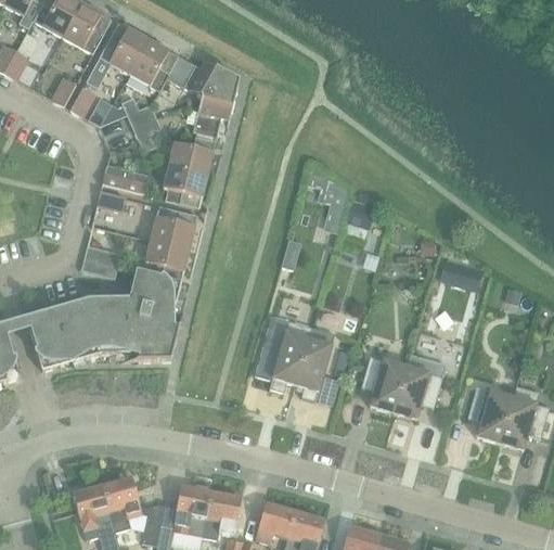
[(5,0),(3,4),(24,15),(33,0),(36,0),(42,4),(44,0),(5,0)]
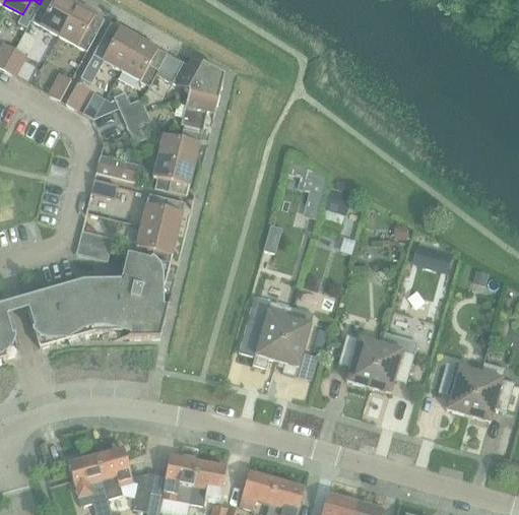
[(40,23),(59,35),(76,2),(72,0),(42,0),(40,4),(48,8),(40,23)]
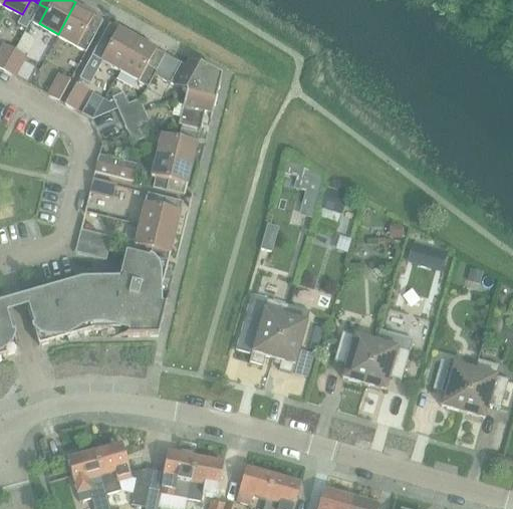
[(86,49),(92,38),(103,18),(94,13),(75,2),(58,34),(86,49)]
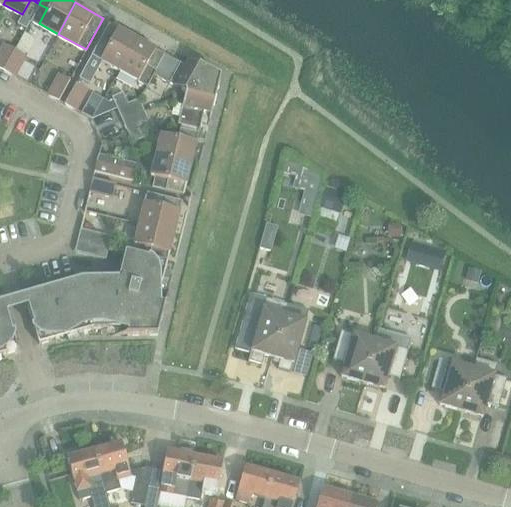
[(109,21),(98,41),(92,52),(79,75),(90,81),(102,58),(120,68),(137,36),(118,26),(109,21)]
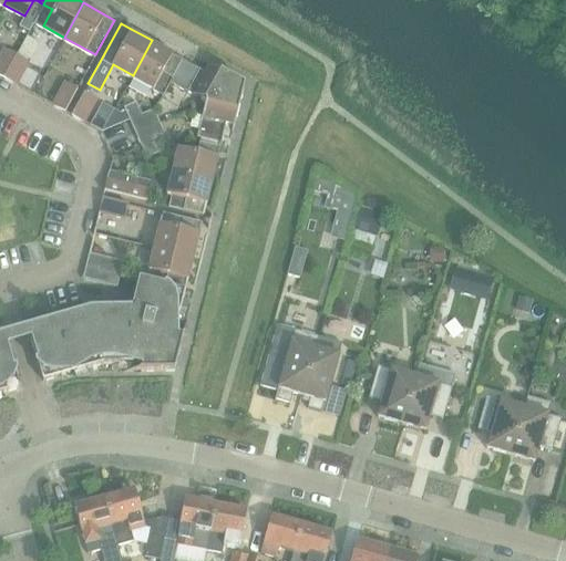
[(152,40),(133,75),(154,86),(163,70),(173,75),(183,58),(152,40)]
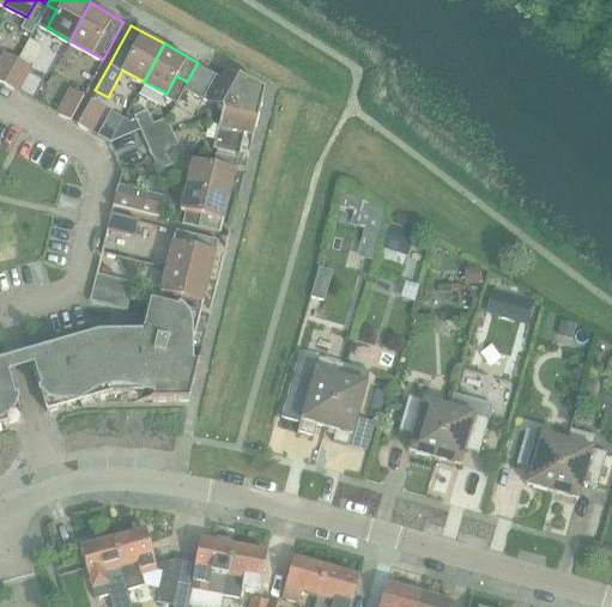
[(0,78),(5,82),(18,56),(5,49),(0,58),(0,78)]
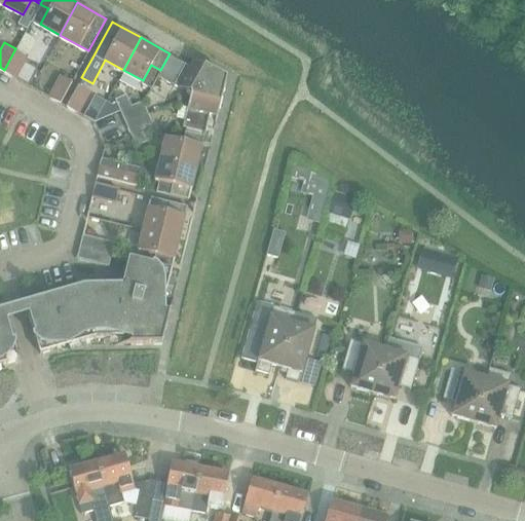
[(15,48),(4,70),(15,76),(27,54),(15,48)]
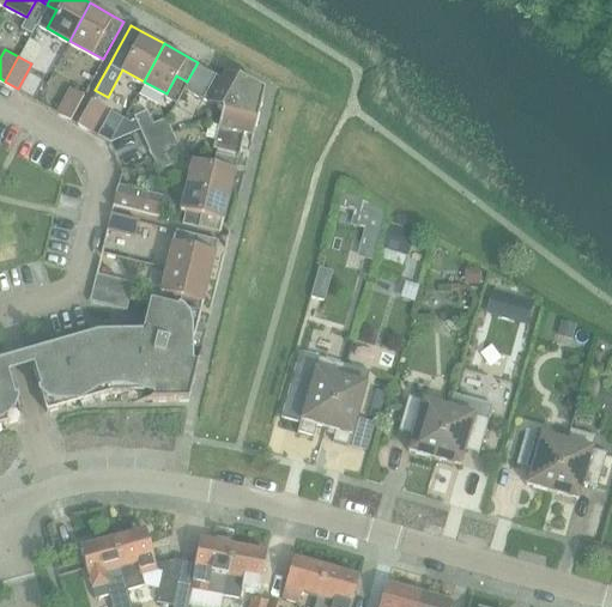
[(212,72),(213,71),(198,62),(187,82),(176,76),(167,93),(177,99),(185,85),(203,96),(216,73),(212,72)]
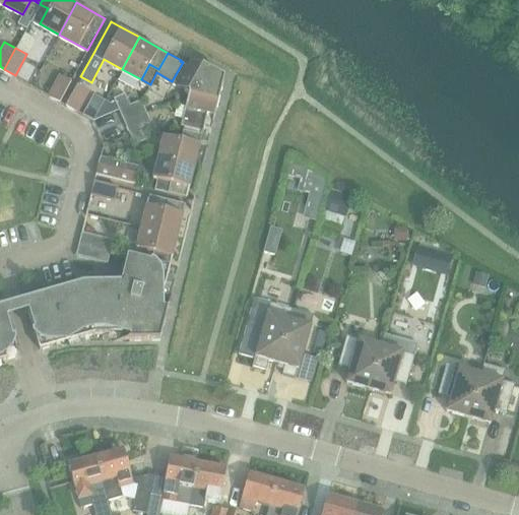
[(188,90),(219,76),(224,74),(192,57),(188,64),(181,60),(180,61),(183,62),(172,81),(188,89),(188,90)]
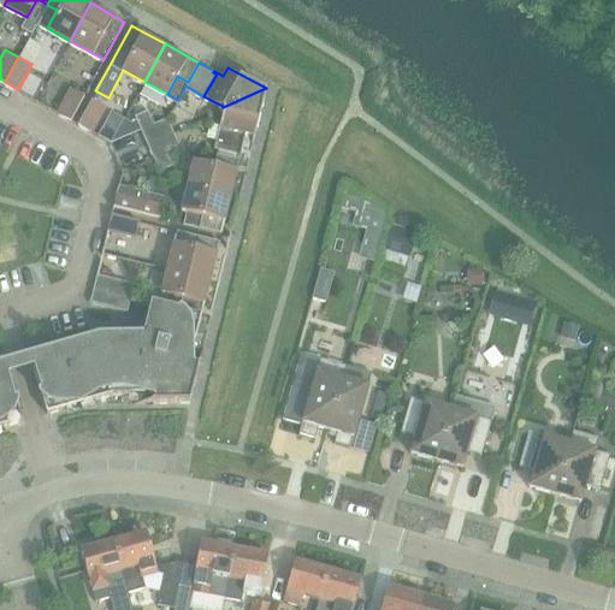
[(71,86),(58,111),(71,118),(84,93),(71,86)]
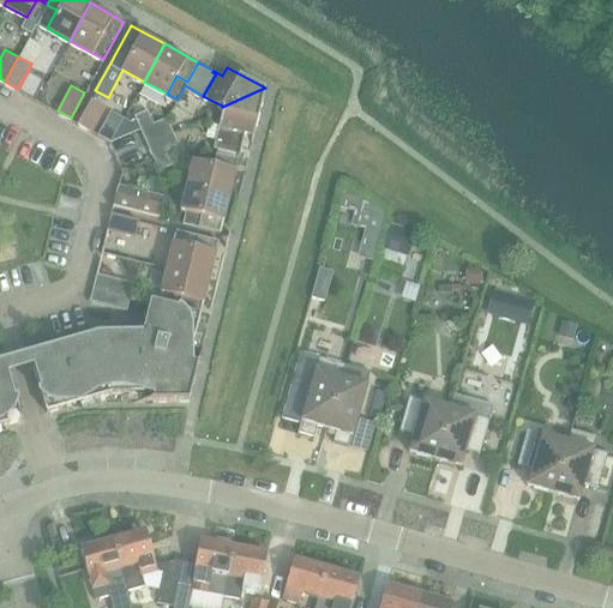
[(222,107),(214,145),(240,151),(245,128),(254,131),(263,97),(259,90),(222,107)]
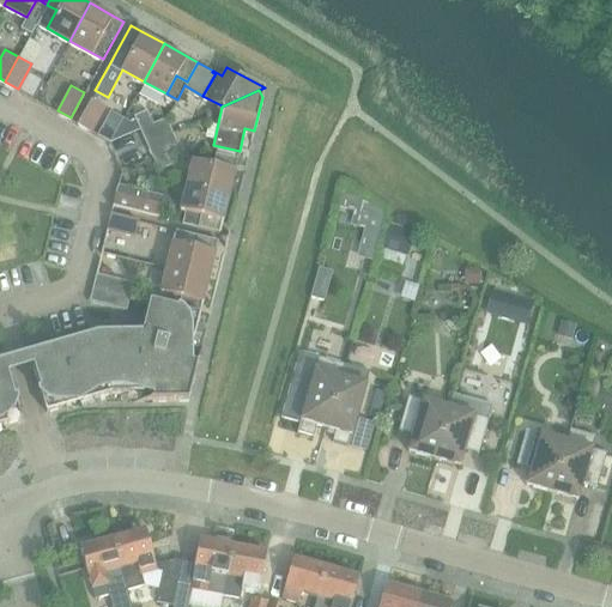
[(78,121),(91,129),(105,104),(91,97),(78,121)]
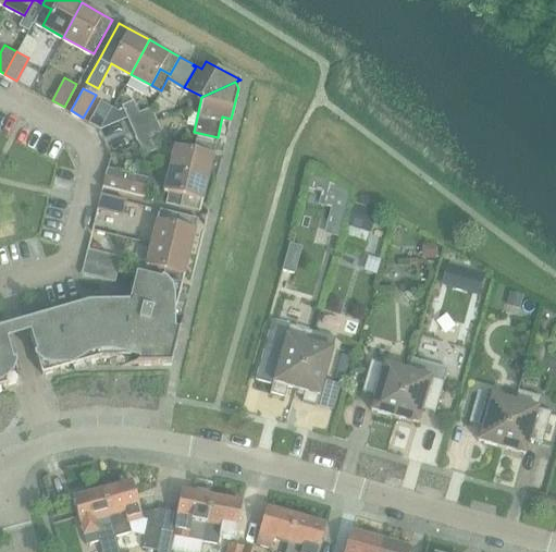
[(127,114),(139,109),(134,97),(122,102),(124,108),(127,114)]
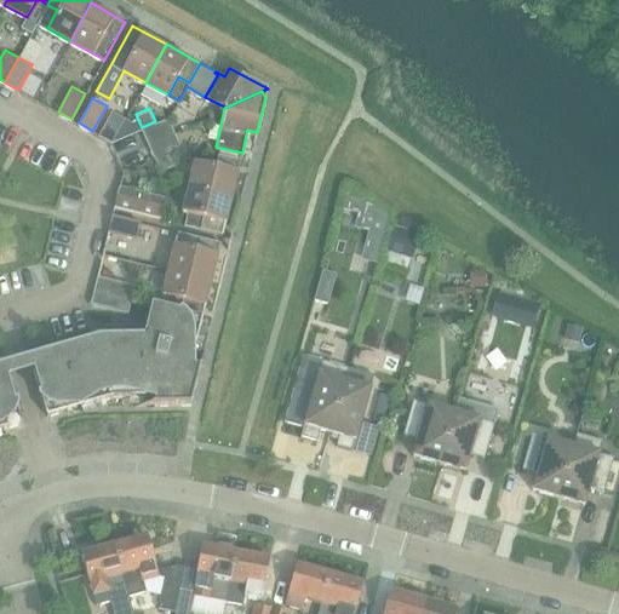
[(148,142),(175,130),(168,115),(155,121),(142,127),(148,142)]
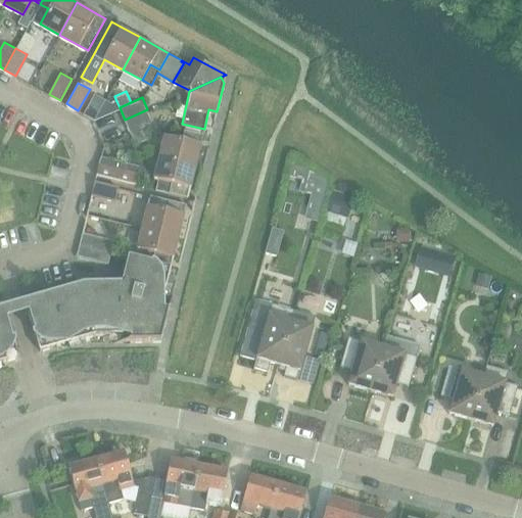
[(97,110),(94,115),(95,119),(120,107),(116,101),(97,110)]
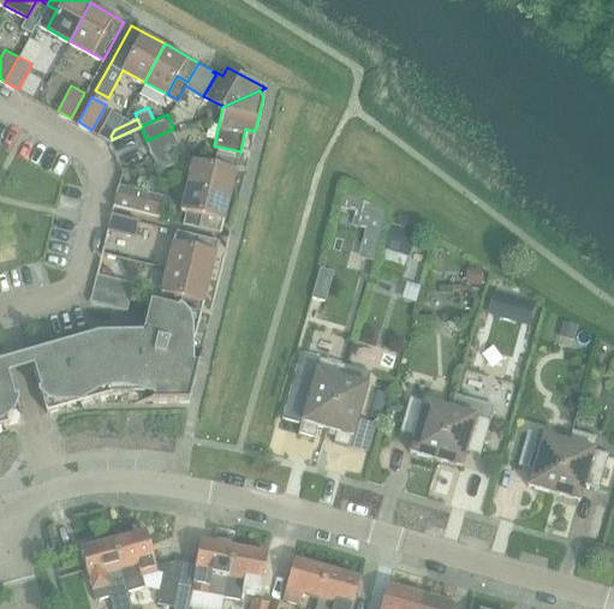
[(173,129),(147,141),(153,154),(166,148),(179,143),(173,129)]
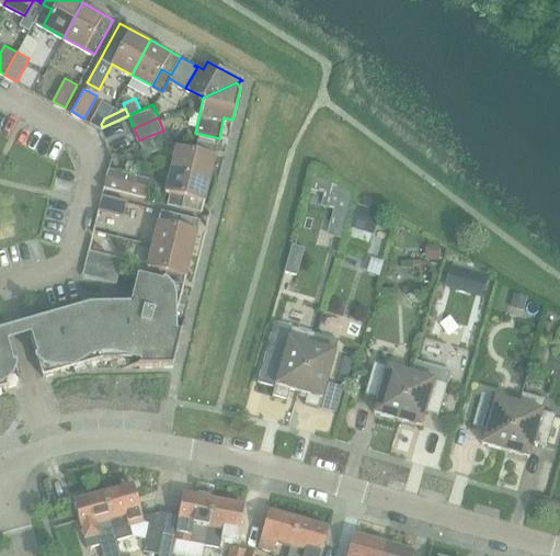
[(151,135),(139,140),(145,154),(157,148),(151,135)]
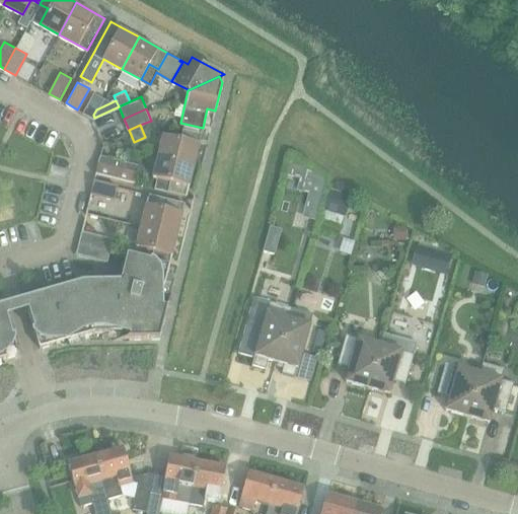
[(202,132),(198,131),(182,127),(180,137),(163,133),(158,154),(194,162),(202,132)]
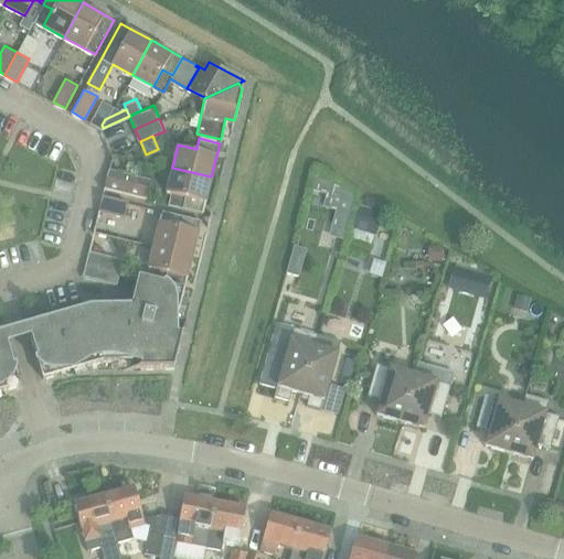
[(109,167),(104,186),(147,197),(151,178),(109,167)]
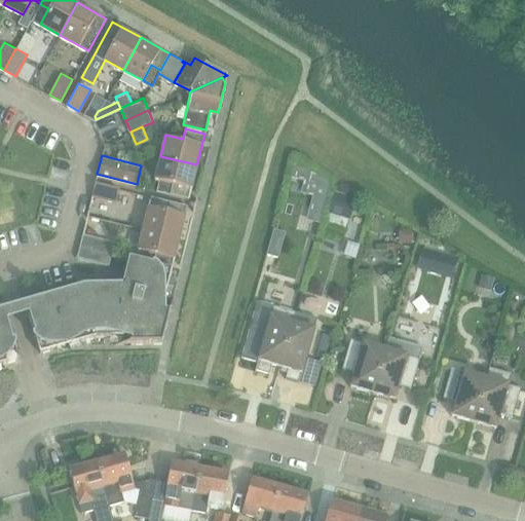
[(173,182),(170,192),(189,196),(191,187),(196,164),(160,156),(155,178),(173,182)]
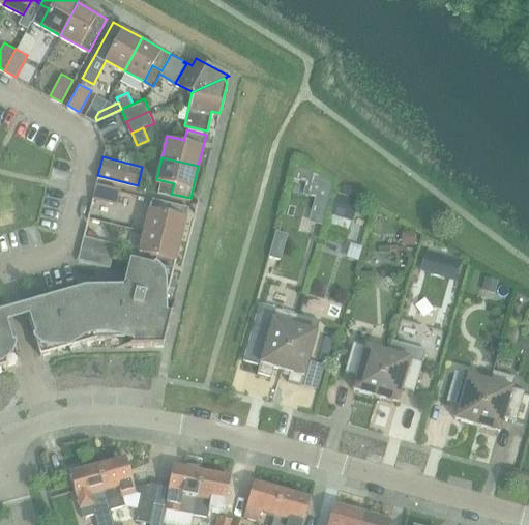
[(296,162),(292,176),(305,179),(302,192),(307,193),(314,171),(296,162)]
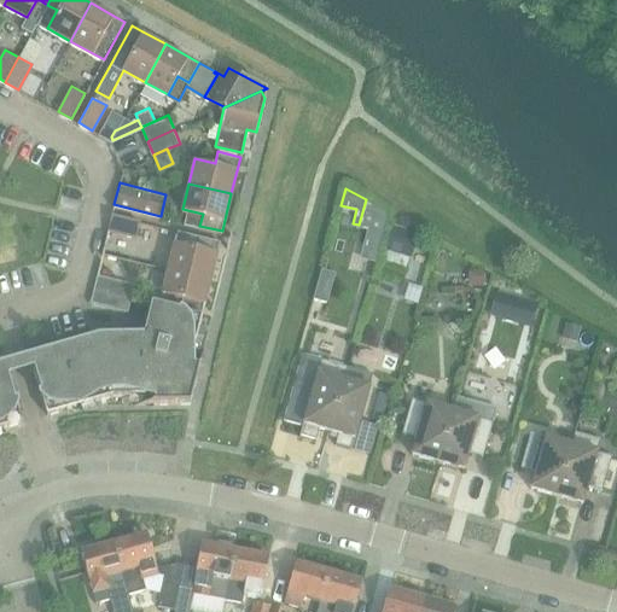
[(111,213),(108,227),(137,234),(140,220),(111,213)]
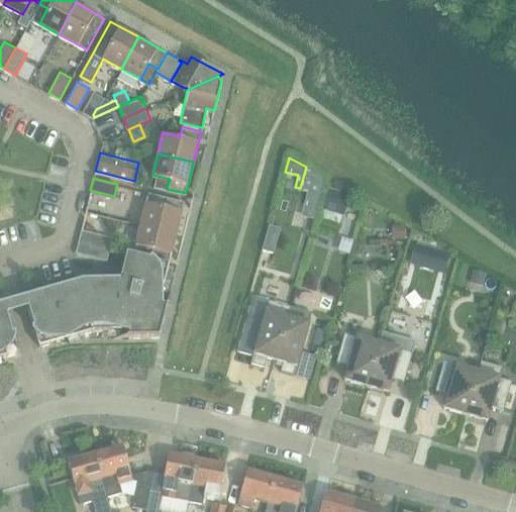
[(328,185),(322,205),(323,205),(341,211),(347,191),(328,185)]
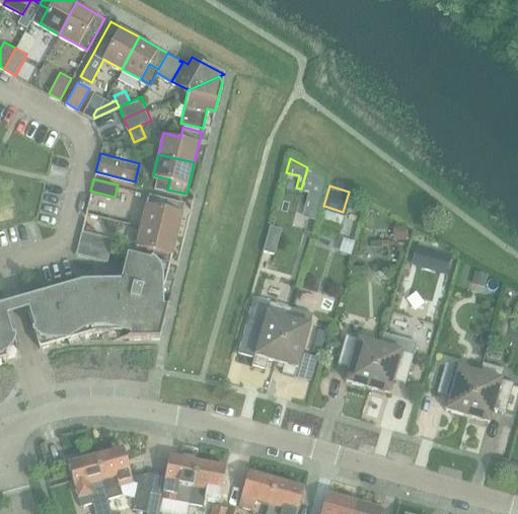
[(141,223),(176,232),(181,211),(185,201),(149,192),(141,223)]
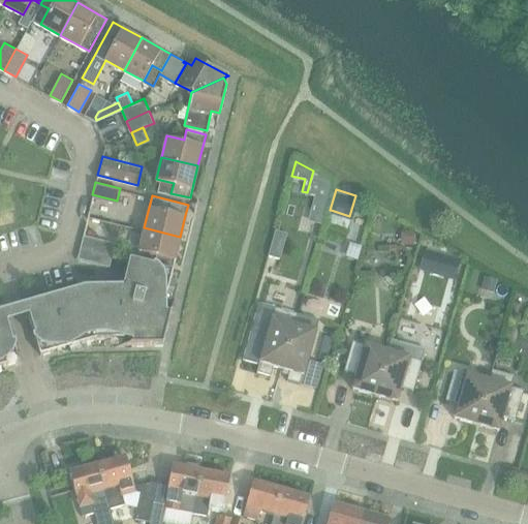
[(173,268),(175,258),(180,237),(144,227),(138,249),(156,253),(154,263),(168,267),(173,268)]
